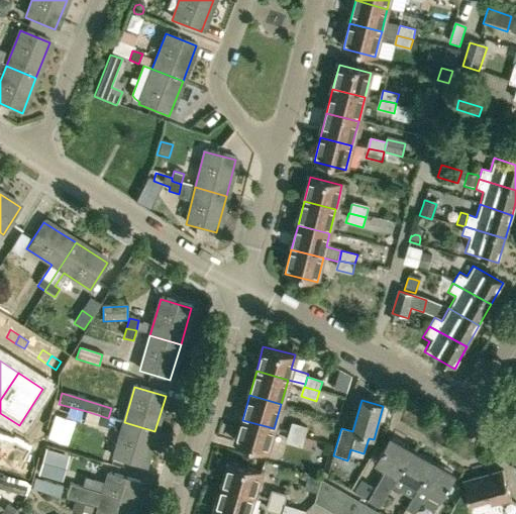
[(96,428),(96,426),(105,428),(108,418),(86,411),(83,424),(96,428)]
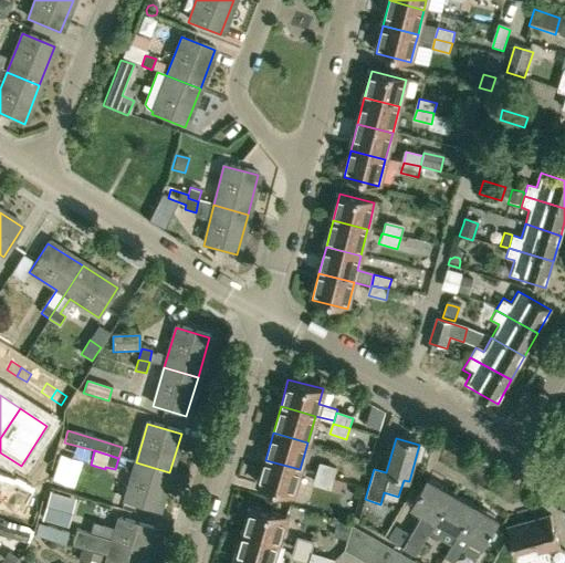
[(292,497),(300,469),(265,460),(258,487),(292,497)]
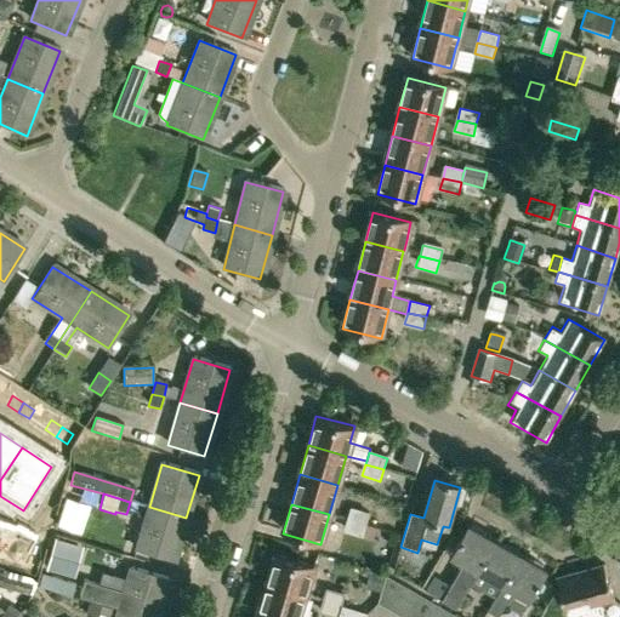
[(186,518),(149,507),(148,507),(144,520),(136,550),(172,561),(186,518)]
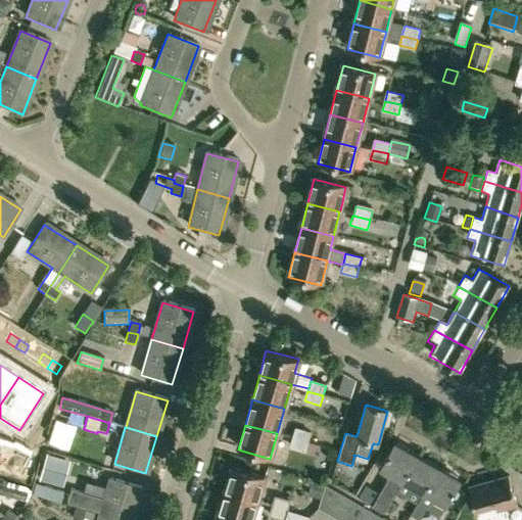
[(293,438),(309,442),(312,433),(295,428),(293,438)]
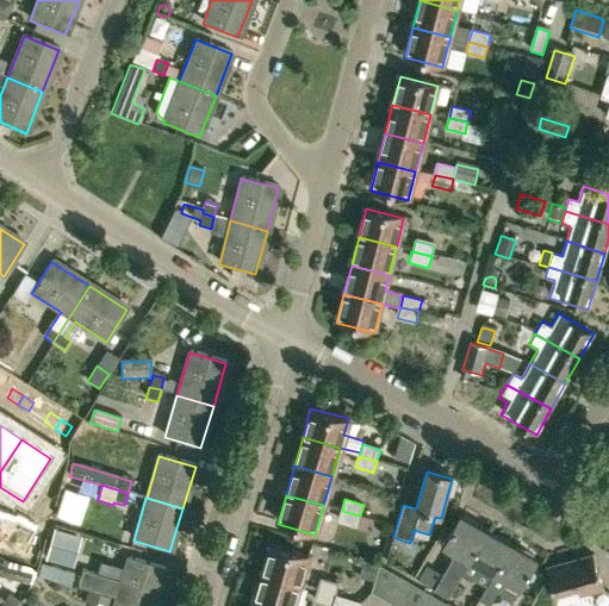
[(356,528),(360,516),(342,511),(339,522),(356,528)]
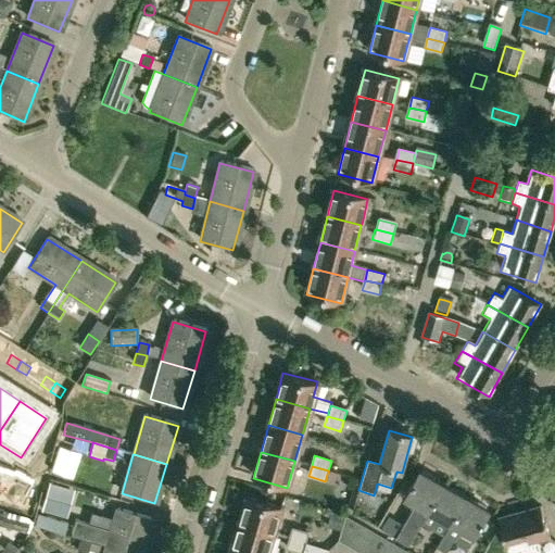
[(420,524),(442,486),(419,473),(404,499),(416,505),(404,525),(396,538),(396,539),(407,545),(413,536),(420,524)]
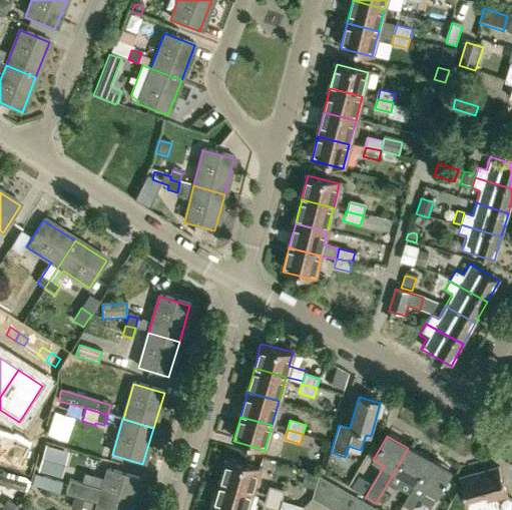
[(45,446),(39,466),(38,470),(61,477),(68,453),(45,446)]
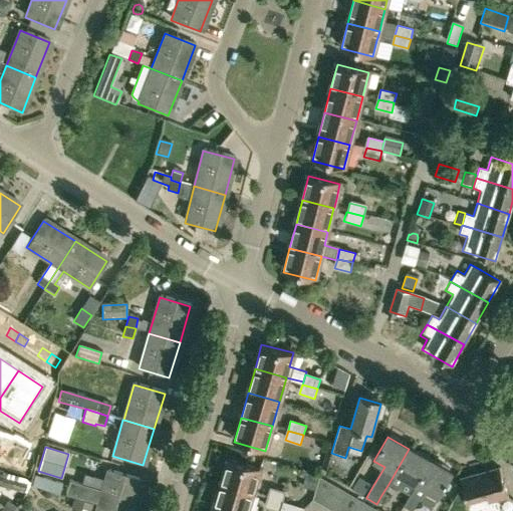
[(405,478),(417,485),(427,467),(430,461),(409,449),(389,484),(398,489),(405,478)]
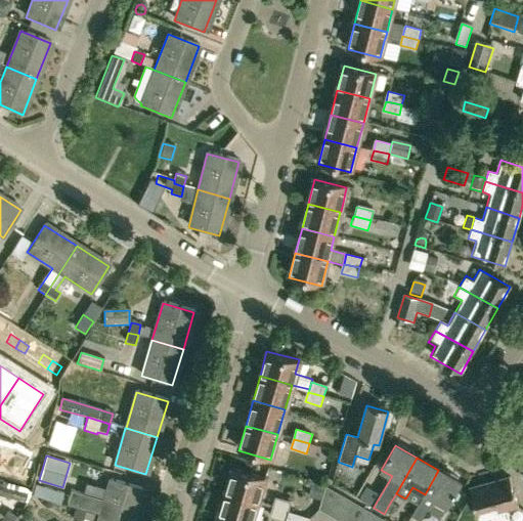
[(264,479),(253,476),(232,470),(225,494),(257,504),(264,479)]
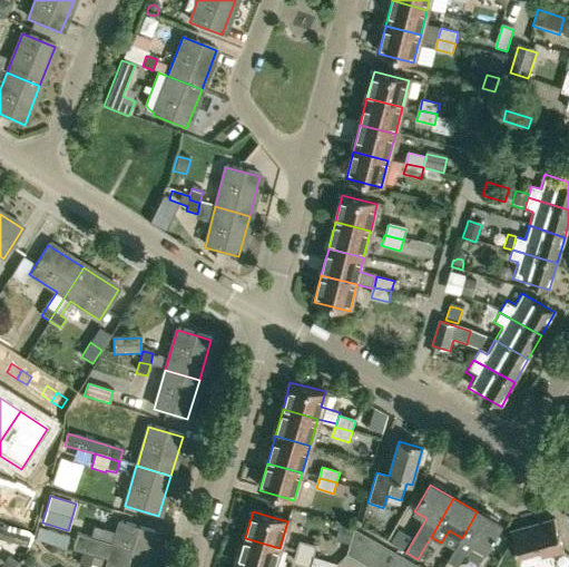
[(486,551),(501,525),(477,511),(473,518),(462,538),(448,563),(453,566),(458,566),(466,553),(470,555),(476,546),(486,551)]
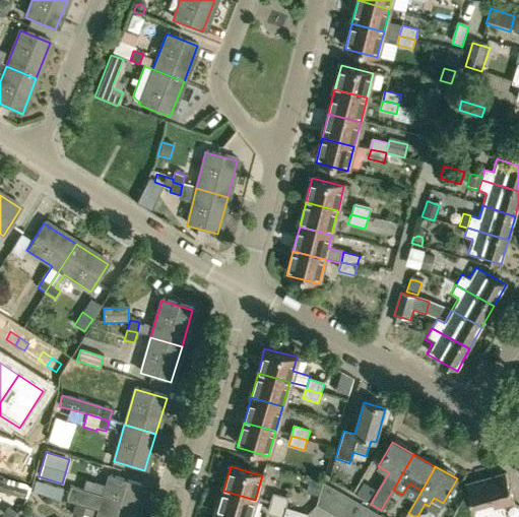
[(99,513),(110,516),(130,516),(140,486),(109,476),(99,513)]
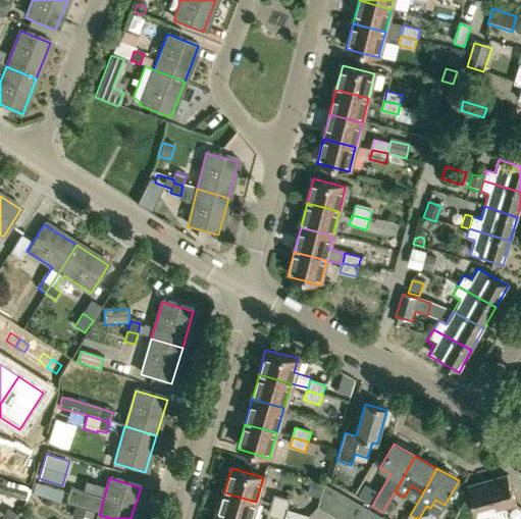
[(488,483),(498,518),(507,518),(505,509),(515,506),(508,478),(488,483)]
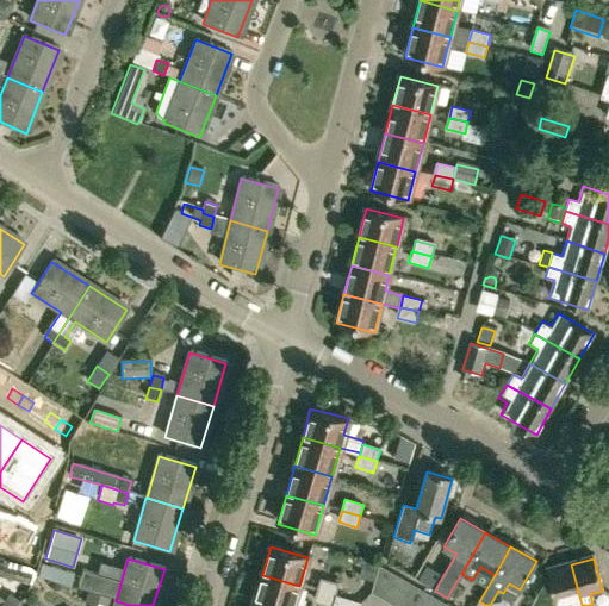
[(377,569),(362,564),(359,581),(372,585),(377,569)]
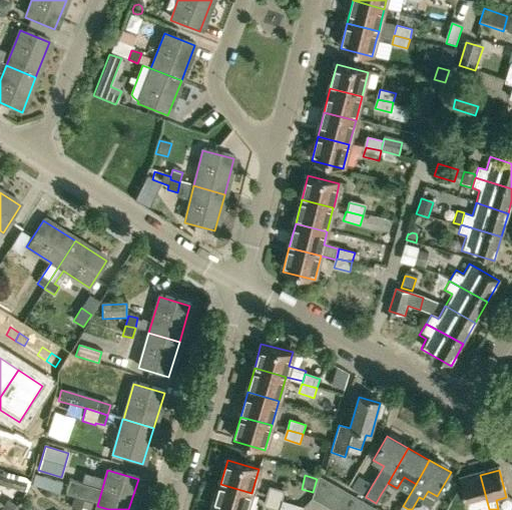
[(489,509),(480,475),(461,481),(468,508),(479,505),(480,509),(489,509)]
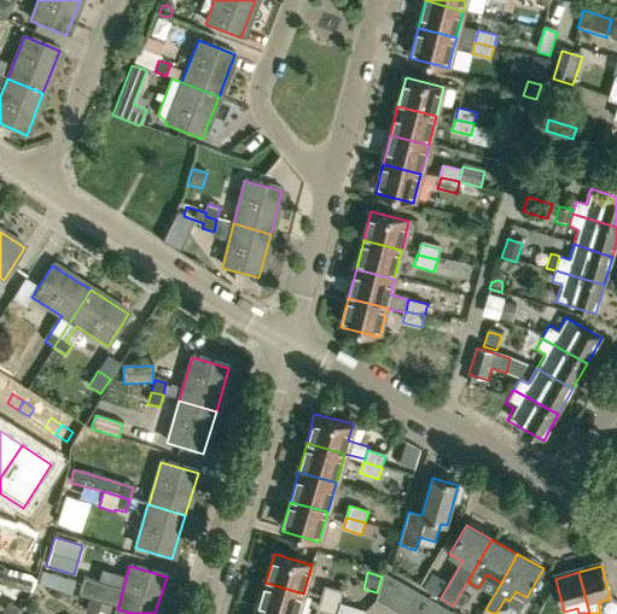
[(434,573),(425,589),(441,597),(449,583),(434,573)]
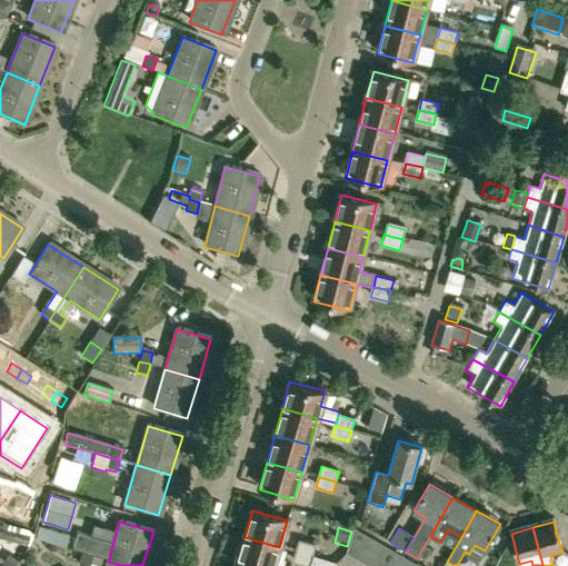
[(0,538),(27,546),(29,537),(0,529),(0,538)]
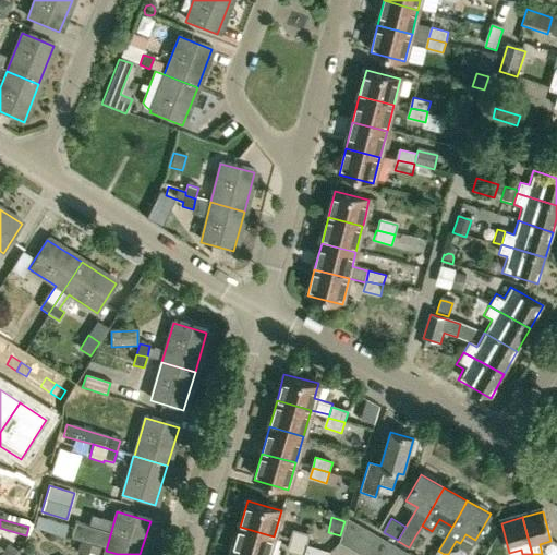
[(347,520),(340,544),(350,551),(363,529),(347,520)]
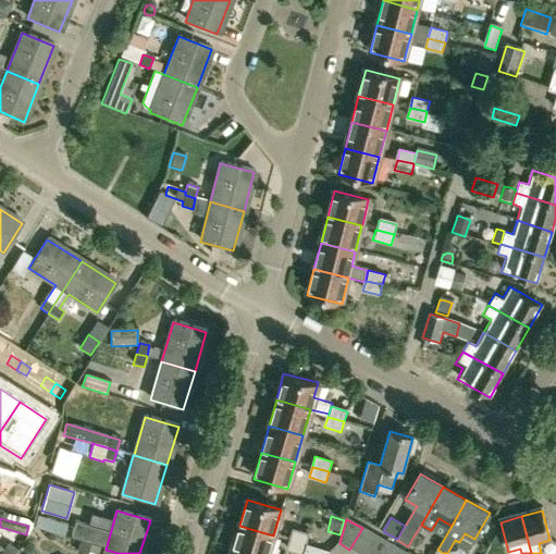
[(42,531),(61,537),(64,526),(46,521),(42,531)]
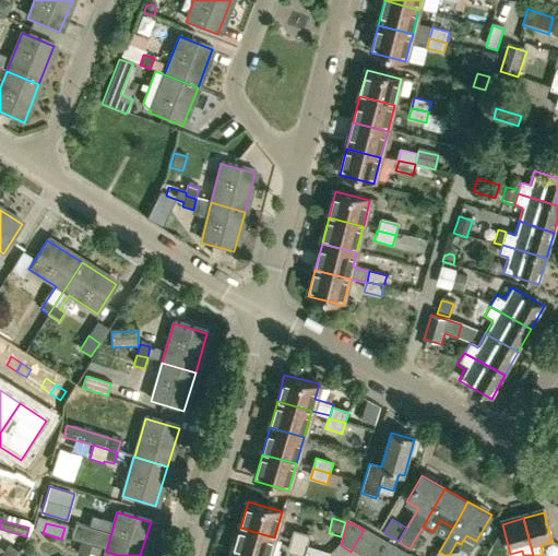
[(69,539),(101,548),(105,533),(73,524),(69,539)]
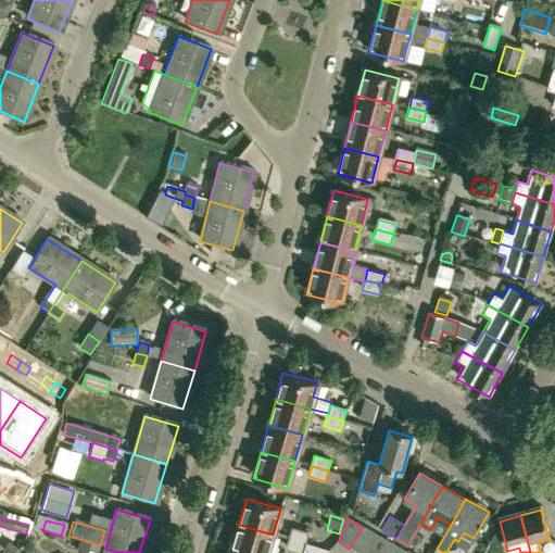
[(267,552),(273,535),(239,525),(231,550),(239,552),(267,552)]
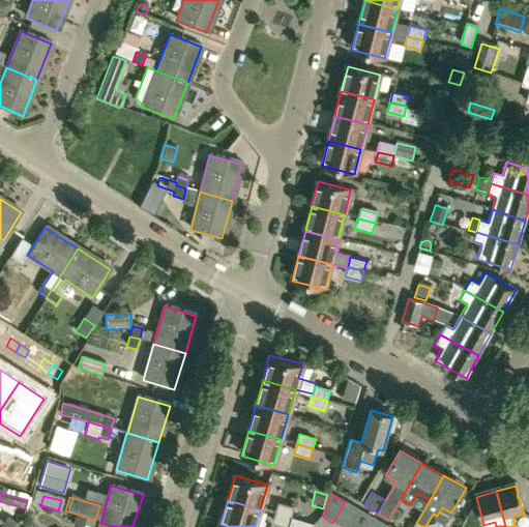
[(345,502),(332,523),(339,526),(344,526),(354,507),(345,502)]
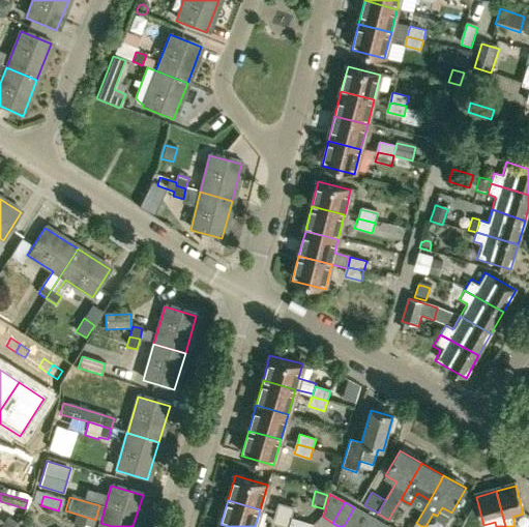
[(276,515),(292,519),(295,509),(280,504),(276,515)]
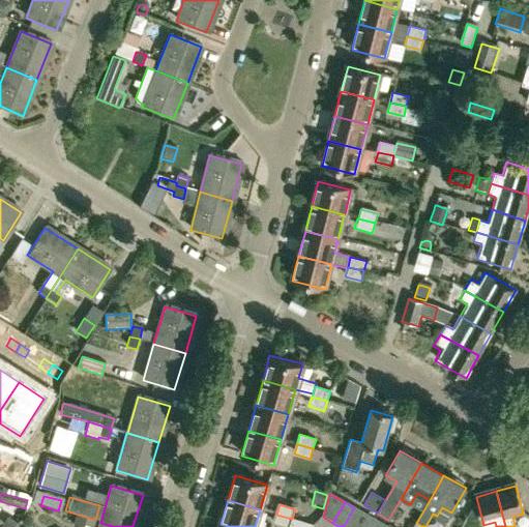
[(354,507),(344,526),(356,526),(364,514),(354,507)]
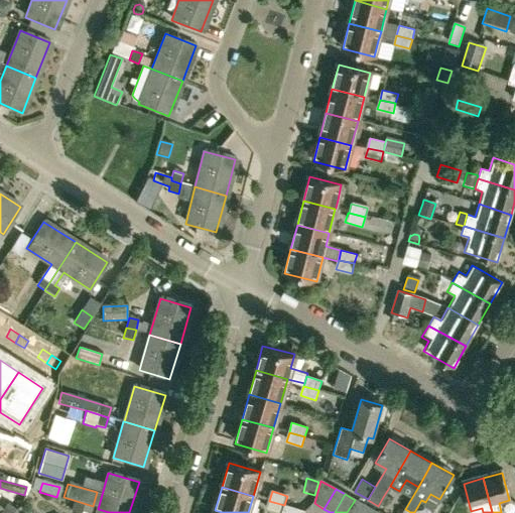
[(355,500),(347,512),(360,512),(365,505),(355,500)]
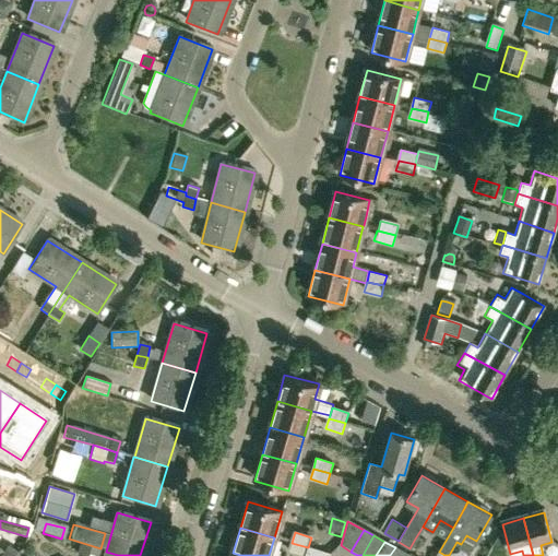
[(331,555),(308,547),(292,543),(288,553),(297,555),(331,555)]
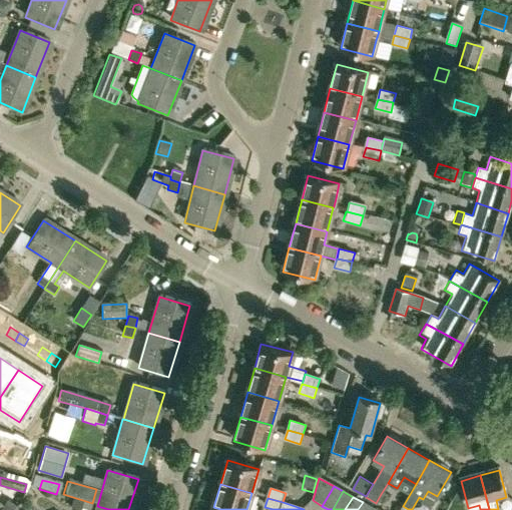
[(79,509),(81,502),(73,499),(70,509),(79,509)]
